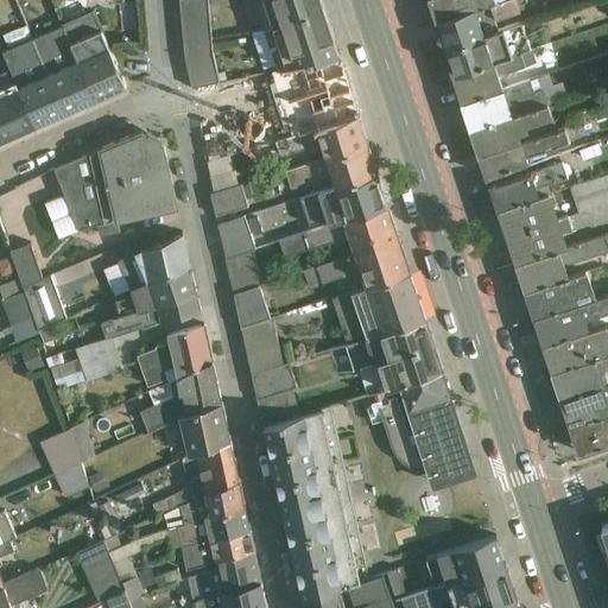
[(192,89),(220,83),(213,55),(209,0),(179,0),(185,57),(192,89)]
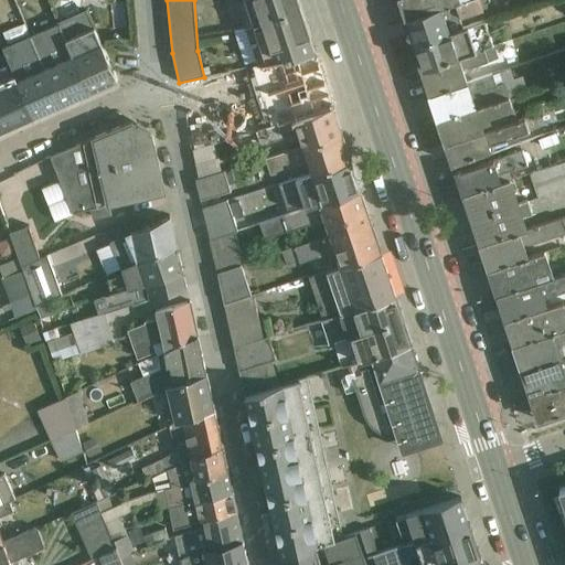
[(235,0),(244,27),(302,14),(297,0),(235,0)]
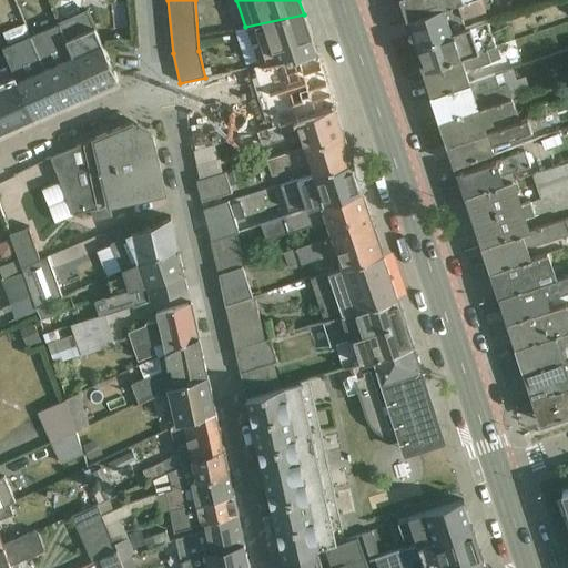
[(437,3),(445,0),(395,0),(401,16),(437,3)]
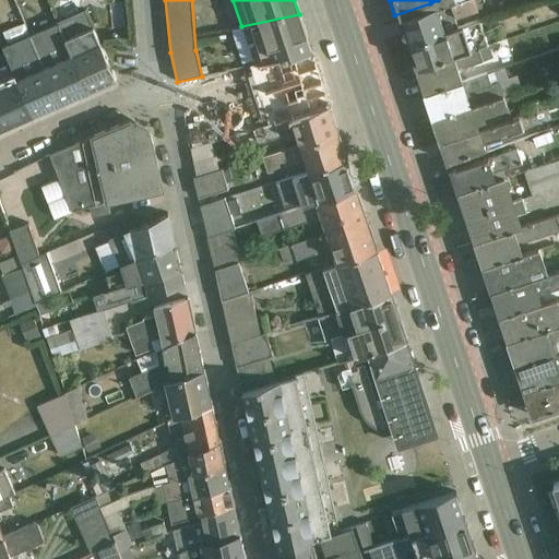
[(439,27),(430,3),(394,15),(403,40),(439,27)]
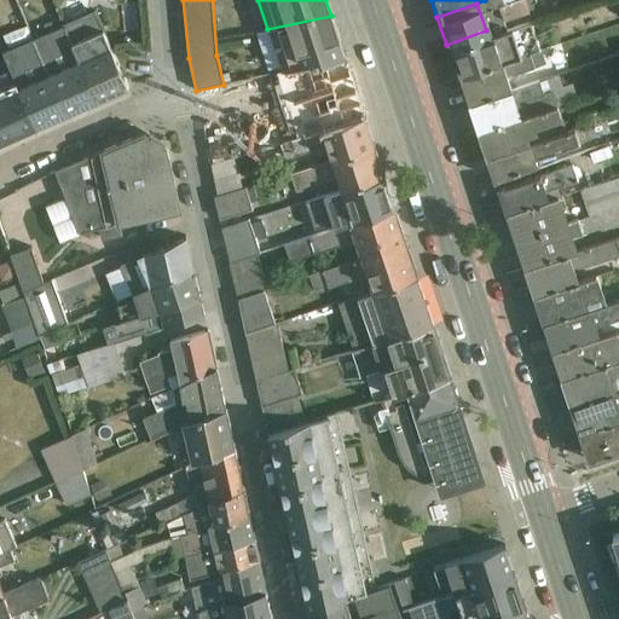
[(98,102),(129,88),(97,15),(65,29),(98,102)]
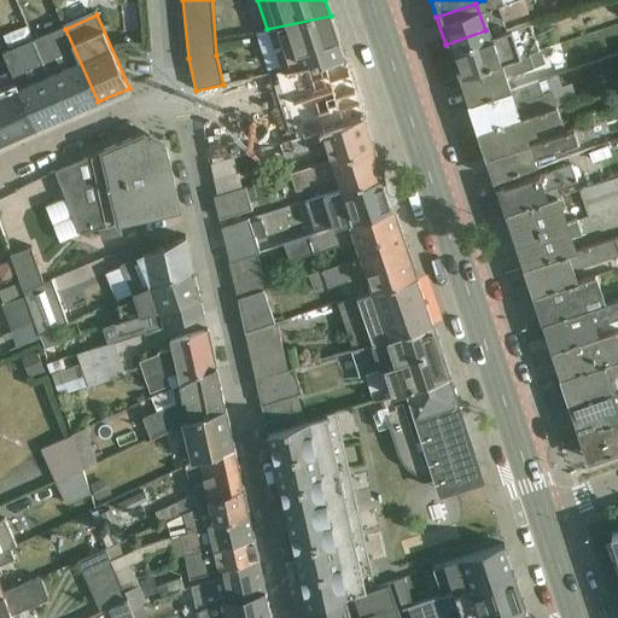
[(280,71),(345,59),(331,16),(267,29),(280,71)]
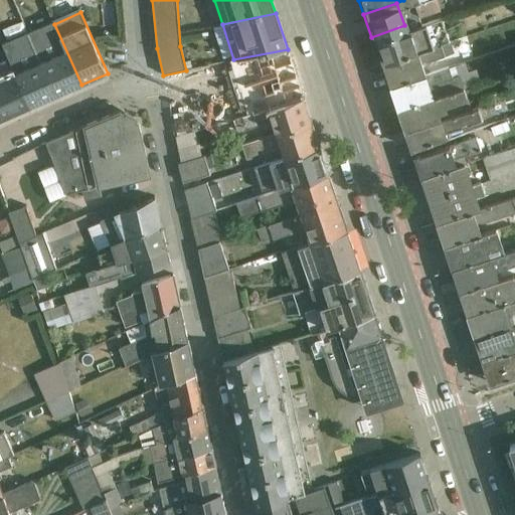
[(56,96),(81,84),(54,24),(53,22),(29,33),(56,96)]
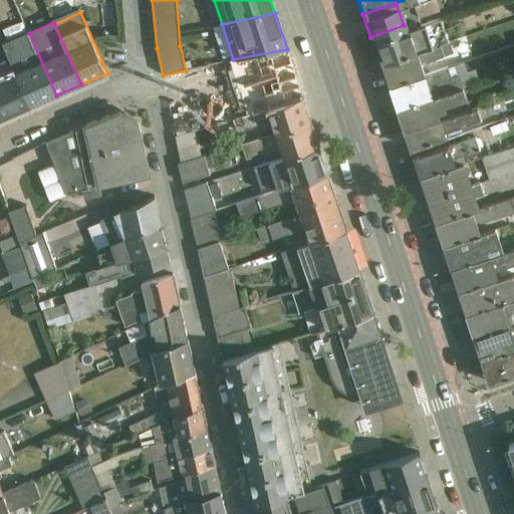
[(404,25),(370,37),(379,61),(413,50),(404,25)]
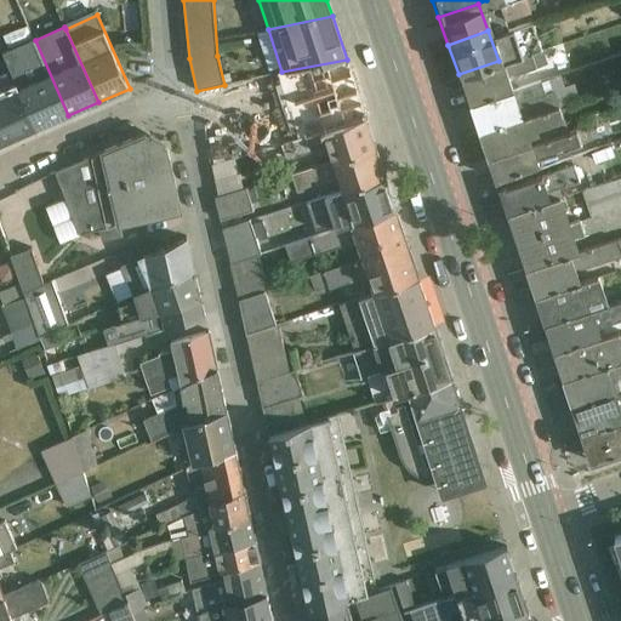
[(35,40),(3,53),(16,84),(36,130),(68,115),(35,40)]
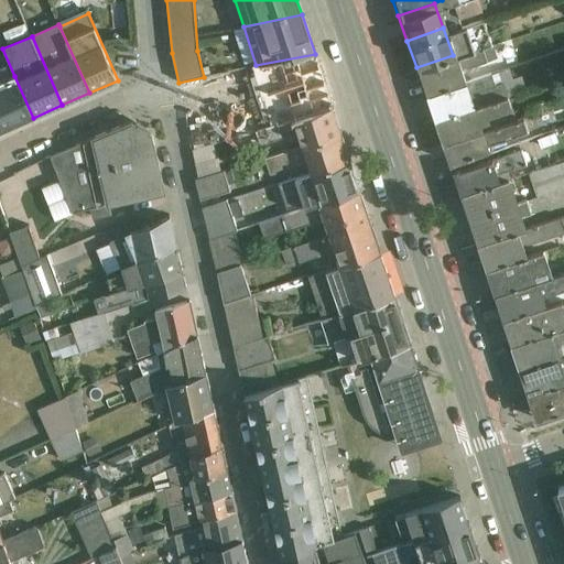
[(323,78),(315,54),(256,65),(241,68),(248,95),(323,78)]
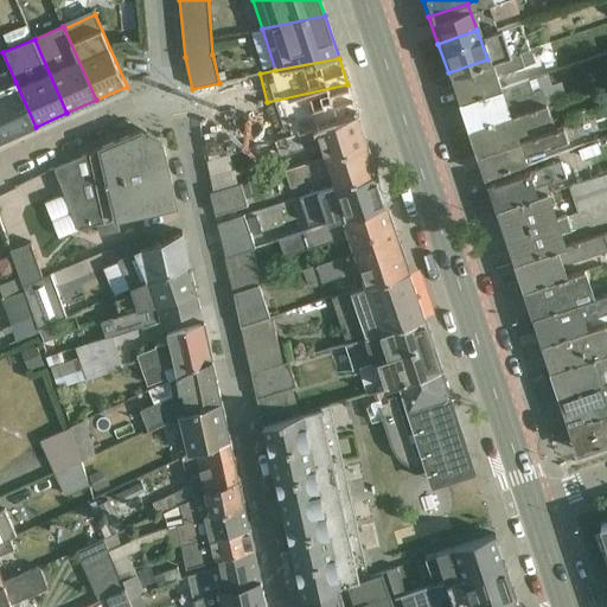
[(497,84),(487,59),(448,72),(458,98),(497,84)]
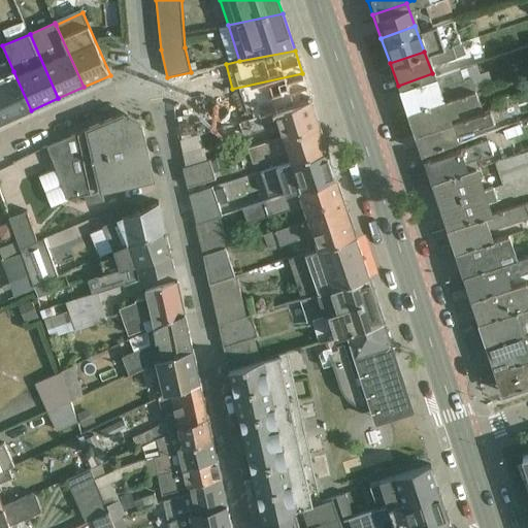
[(0,123),(31,110),(13,71),(0,77),(0,123)]
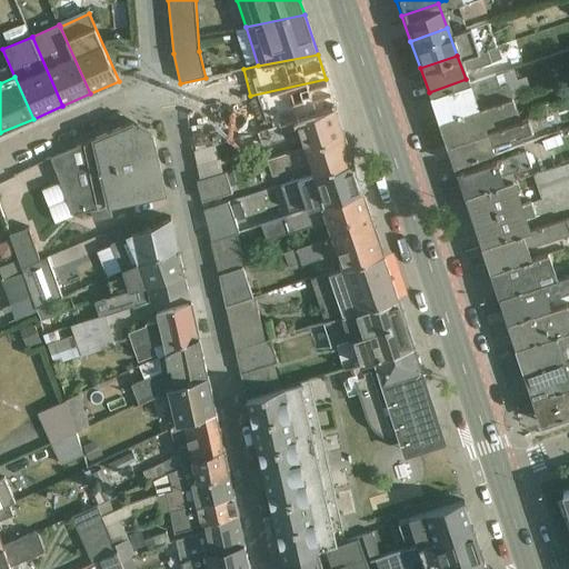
[(217,146),(229,141),(335,109),(326,79),(250,96),(187,110),(196,152),(217,146)]
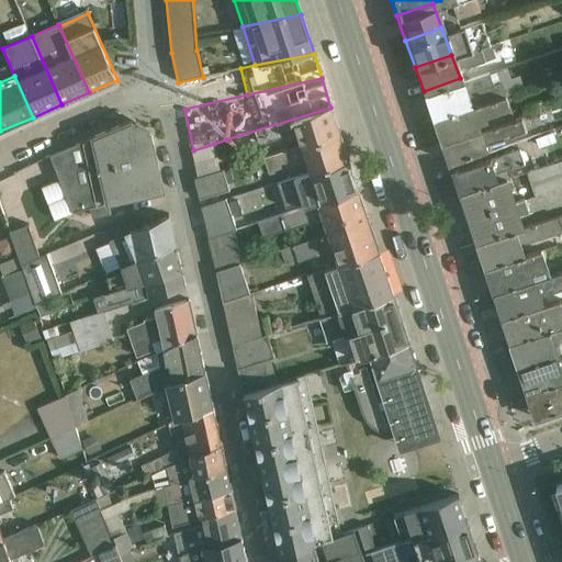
[(460,78),(424,91),(431,114),(468,102),(460,78)]
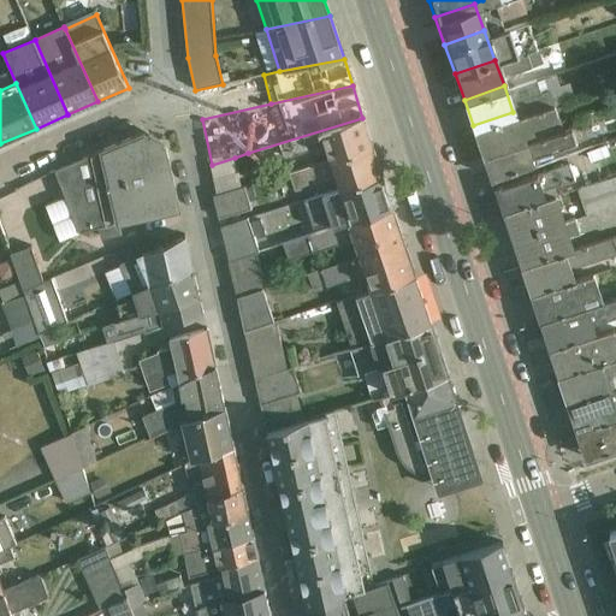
[(523,140),(513,112),(473,125),(484,154),(523,140)]
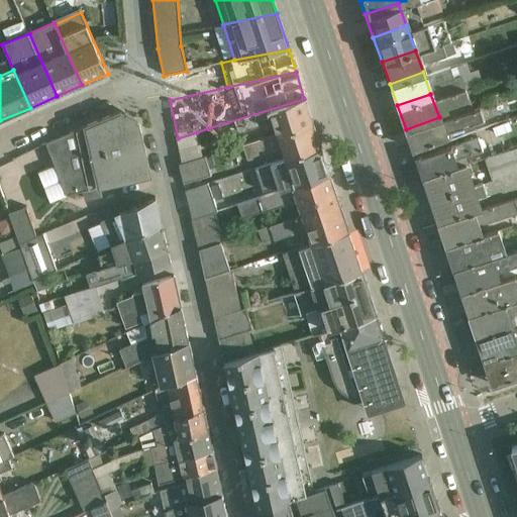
[(277,135),(313,123),(304,99),(208,128),(212,141),(273,123),(277,135)]
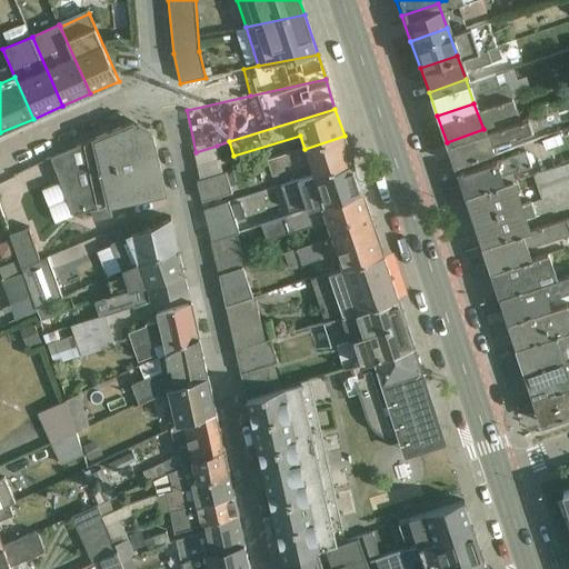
[(51,158),(62,182),(159,161),(153,136),(133,123),(51,158)]
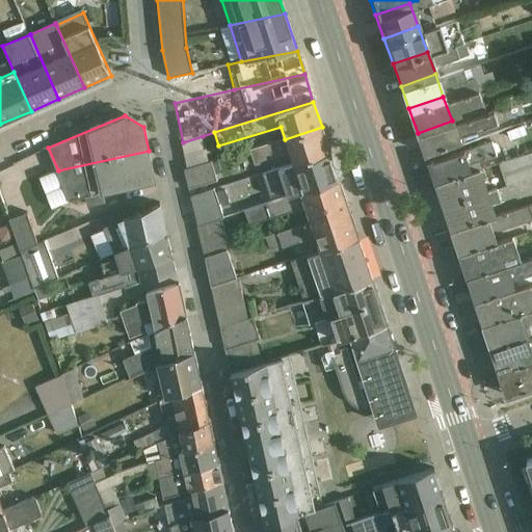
[(452,121),(418,133),(424,151),(458,139),(452,121)]
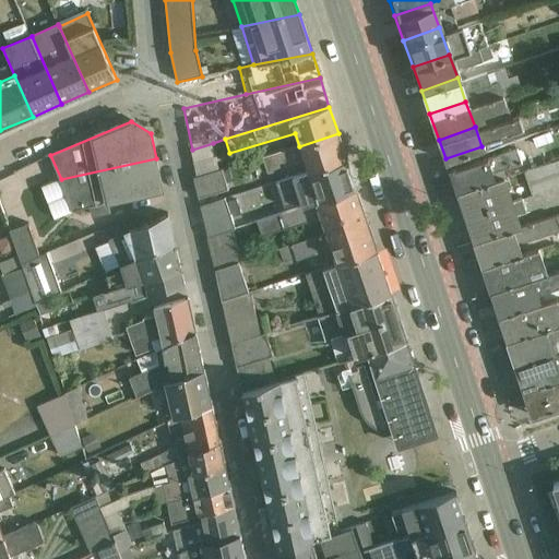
[(305,163),(308,173),(346,161),(339,133),(299,146),(265,157),(270,174),(305,163)]
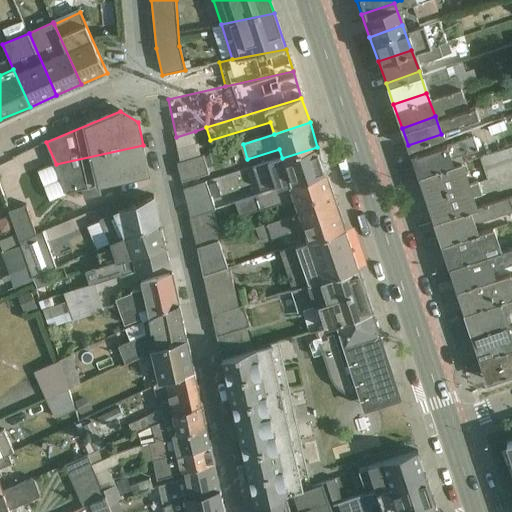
[(176,137),(181,163),(202,156),(195,131),(176,137)]
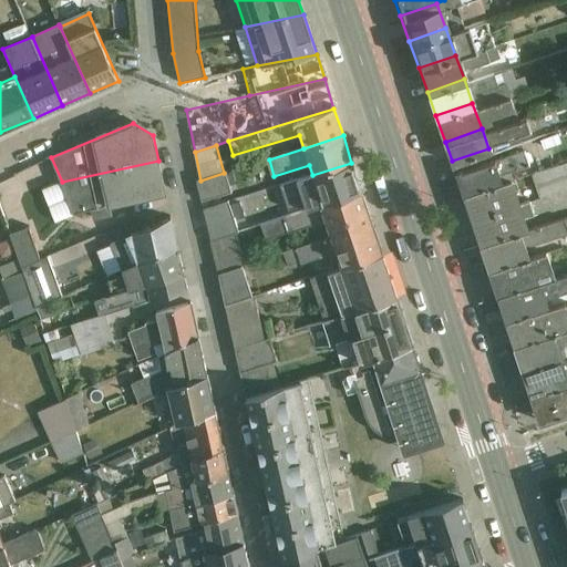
[(461,194),(504,179),(496,156),(453,169),(461,194)]
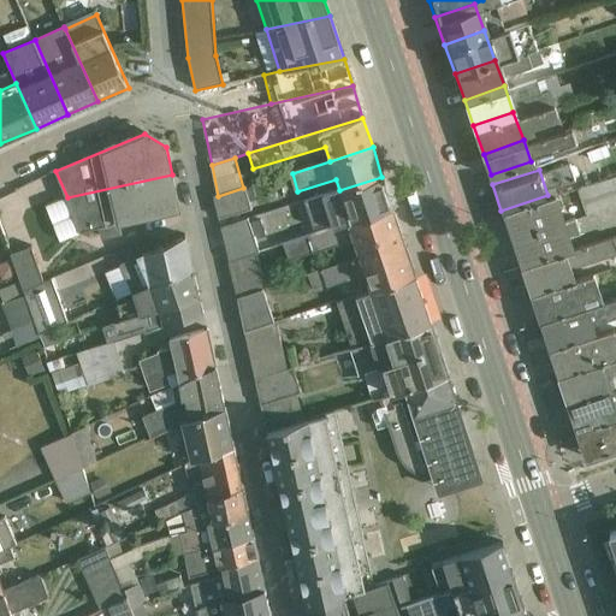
[(120,224),(179,211),(172,175),(67,197),(47,208),(60,243),(81,234),(83,231),(100,227),(102,238),(122,235),(120,224)]
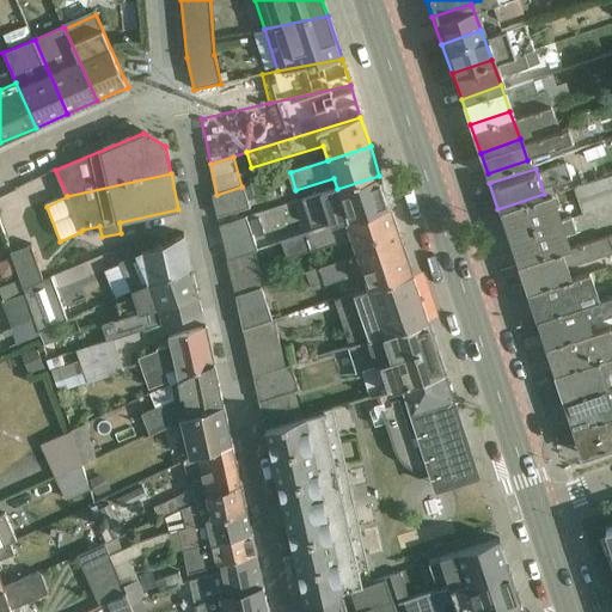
[(611,175),(573,182),(579,209),(611,203),(611,175)]
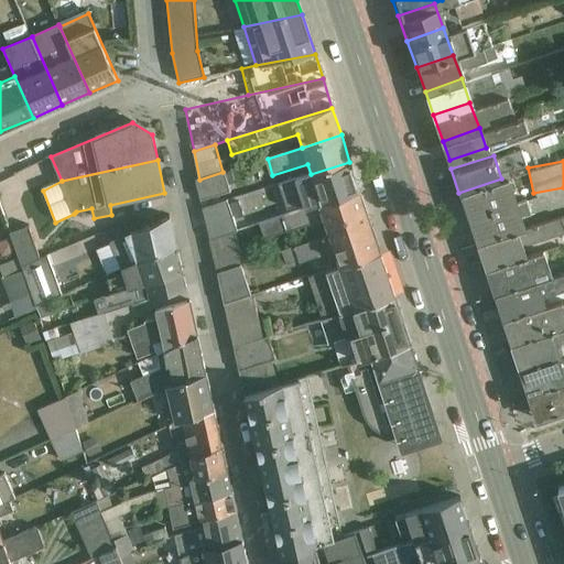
[(322,199),(358,187),(349,162),(311,174),(263,190),(269,206),(317,190),(322,199)]
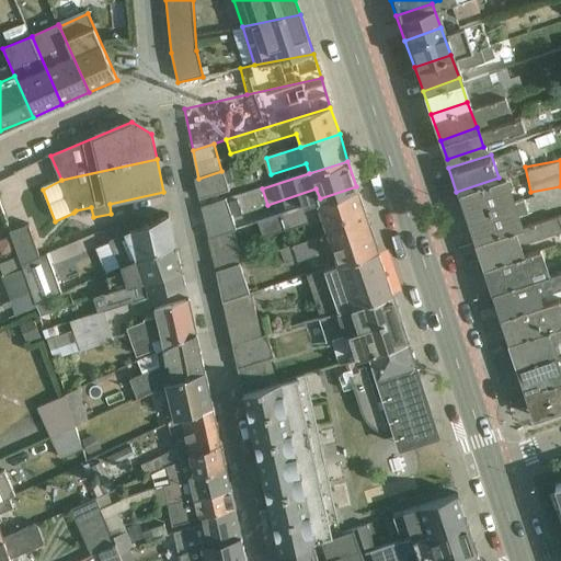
[(195,180),(199,201),(230,192),(224,170),(221,171),(198,179),(195,180)]
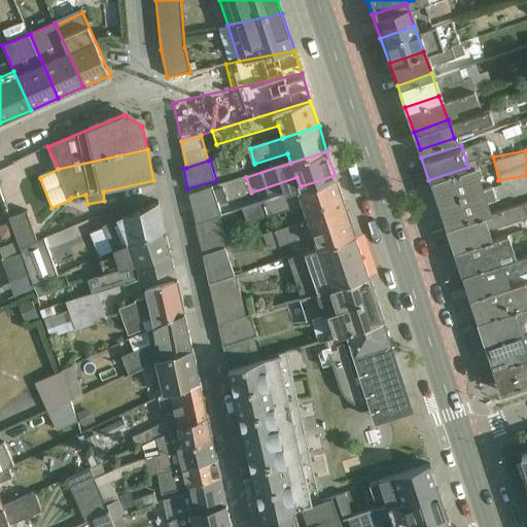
[(428,180),(444,225),(483,212),(468,167),(428,180)]
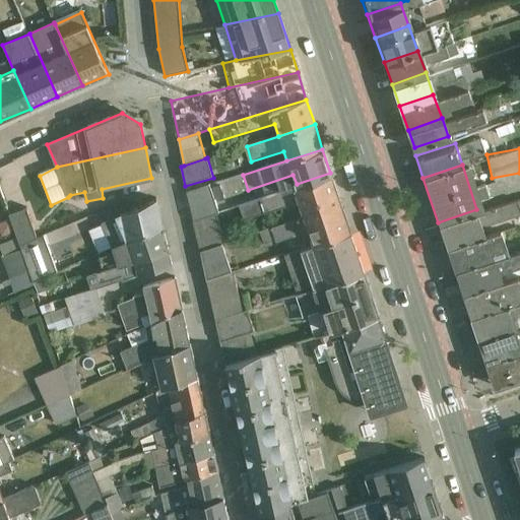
[(298,207),(302,218),(341,205),(331,177),(240,207),(244,219),(265,213),(267,213),(286,206),(287,209),(298,207)]
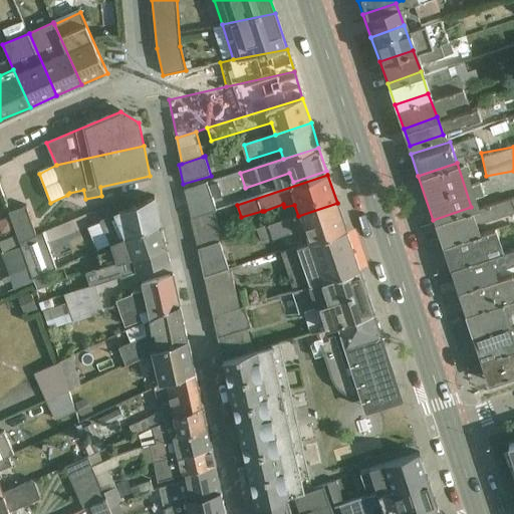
[(185,190),(192,220),(215,213),(207,184),(185,190)]
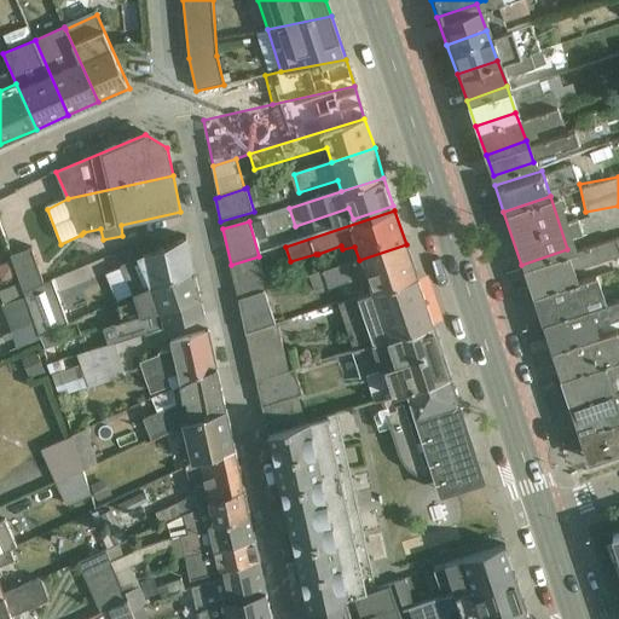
[(134,295),(194,270),(187,239),(121,265),(134,295)]
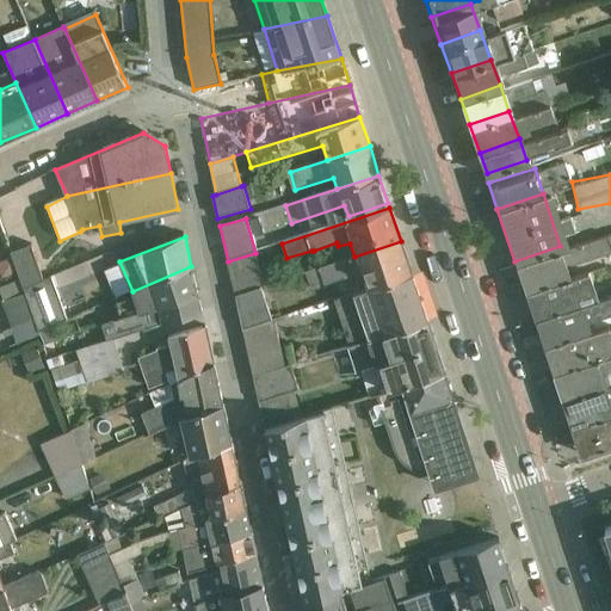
[(363,291),(412,275),(401,241),(355,257),(307,272),(310,287),(323,283),(325,285),(357,275),(363,291)]
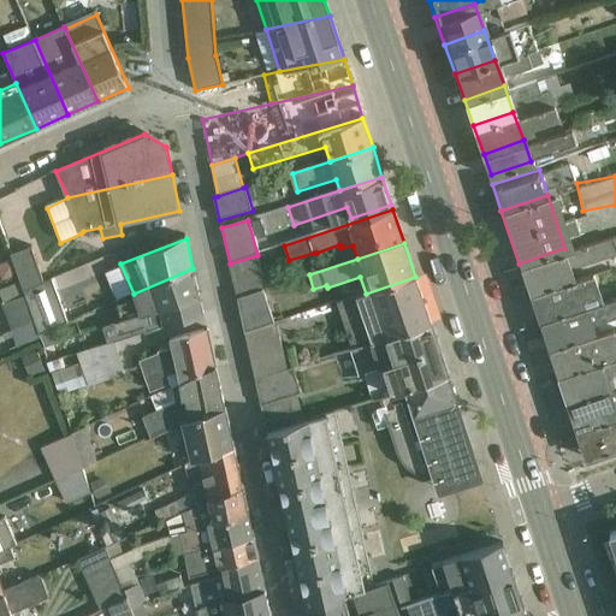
[(21,283),(23,292),(46,284),(33,247),(12,254),(21,283)]
